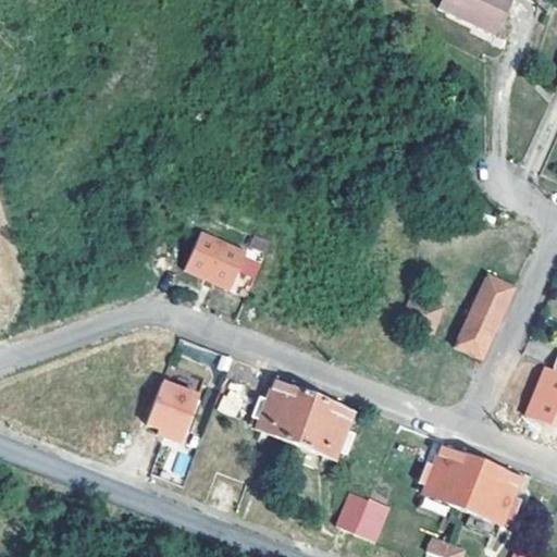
[(442,0),(440,7),(495,34),(511,0),(442,0)]
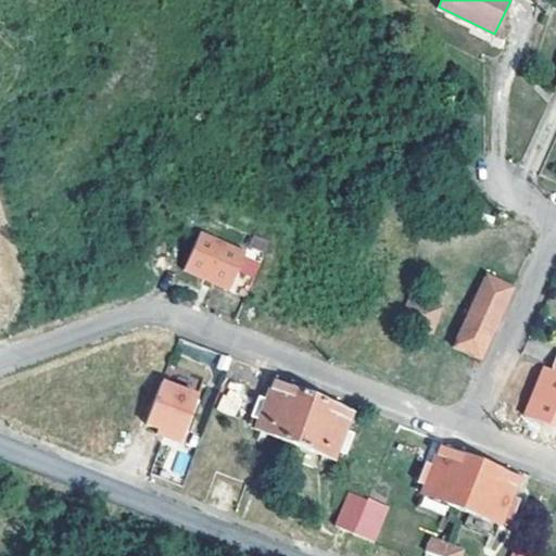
[(495,216),(481,212),(478,219),(492,225),(495,216)]
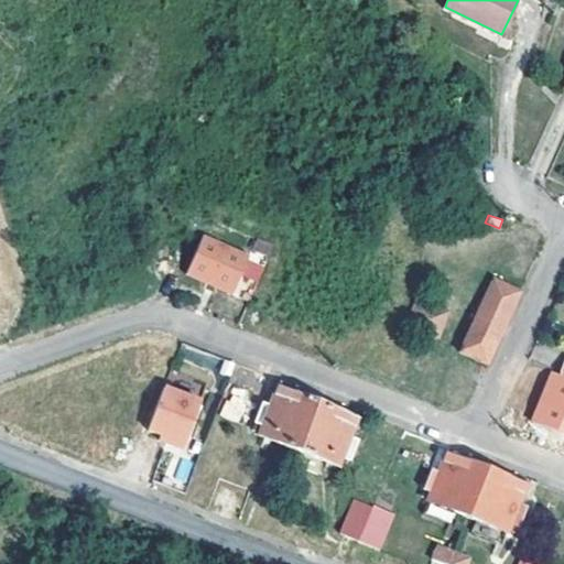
[(202,239),(185,277),(229,295),(246,258),(202,239)]
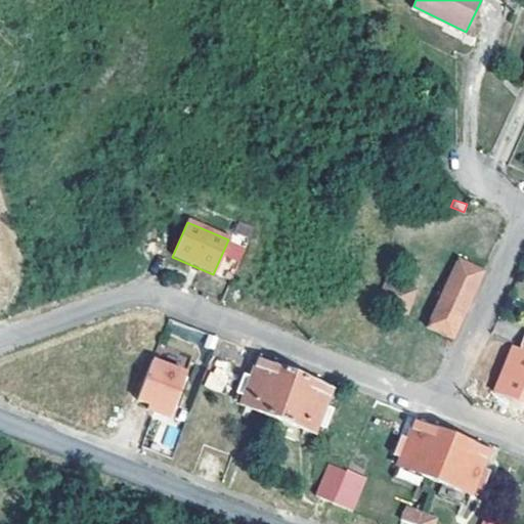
[(441,295),(468,306),(483,272),(457,260),(441,295)]
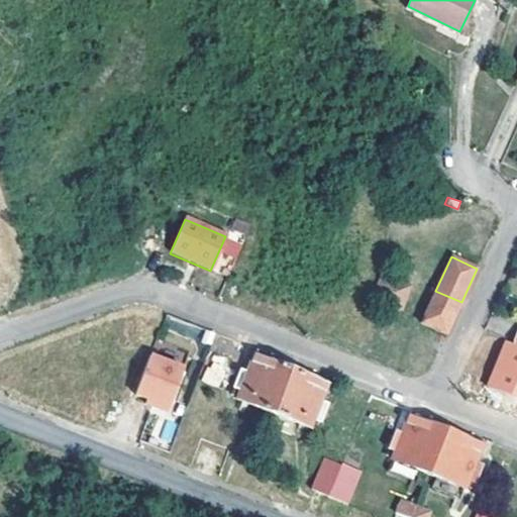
[(381,302),(387,304),(395,284),(381,279),(377,290),(373,299),(381,302)]
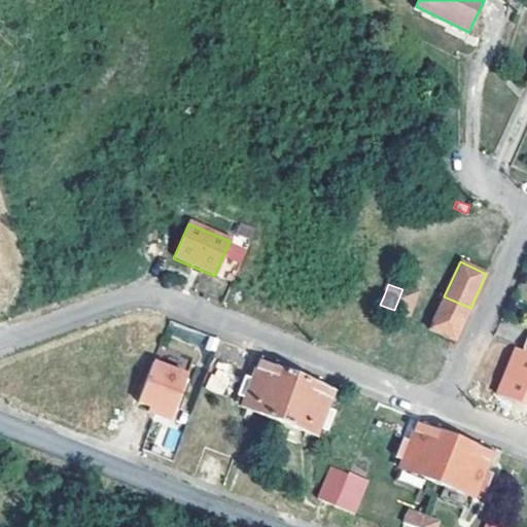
[(409,315),(416,294),(402,289),(394,310),(409,315)]
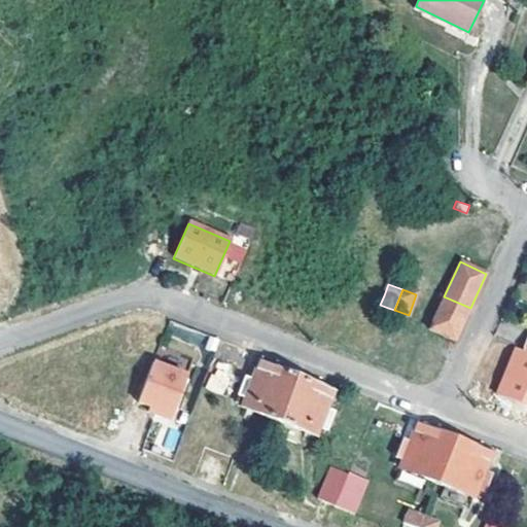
[(454,342),(470,308),(444,296),(441,304),(427,330),(454,342)]
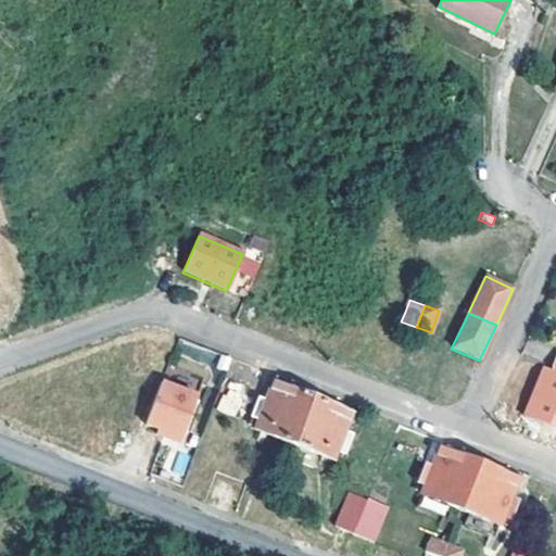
[(198,395),(161,381),(144,424),(158,429),(165,431),(163,436),(180,442),(198,395)]
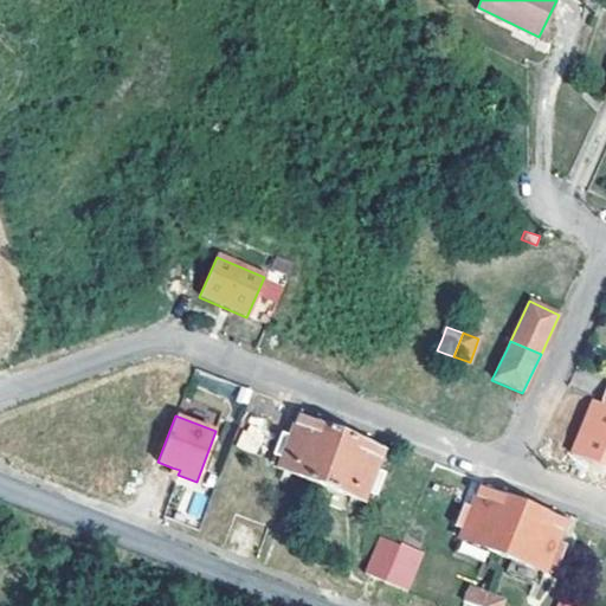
[(278,469),(318,485),(337,434),(298,419),(291,436),(282,432),(272,456),(282,459),(278,469)]
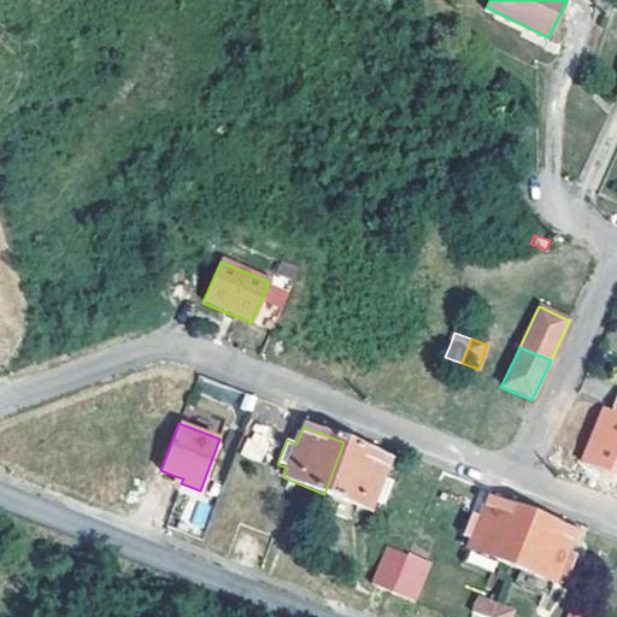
[(344,442),(324,494),(364,510),(368,500),(377,503),(387,479),(377,475),(385,458),(344,442)]
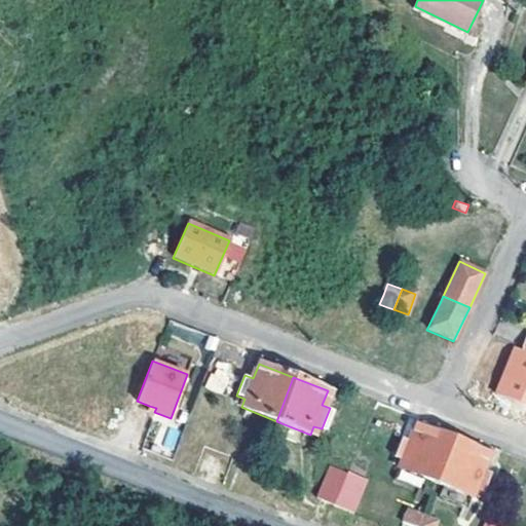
[(402,470),(434,482),(450,439),(417,426),(412,440),(404,437),(397,458),(405,461),(402,470)]
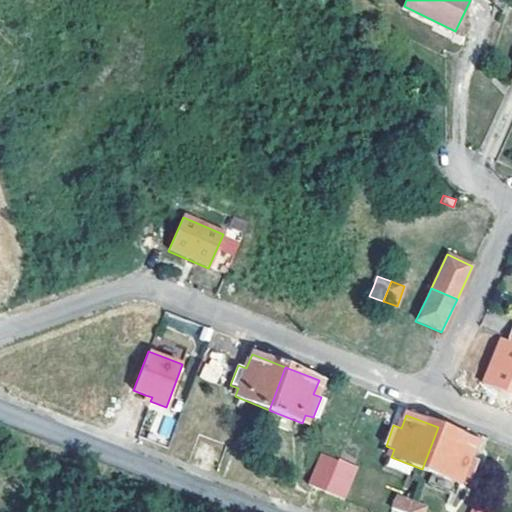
[(438,427),(422,469),(457,482),(460,475),(467,477),(475,456),(467,454),(473,440),(438,427)]
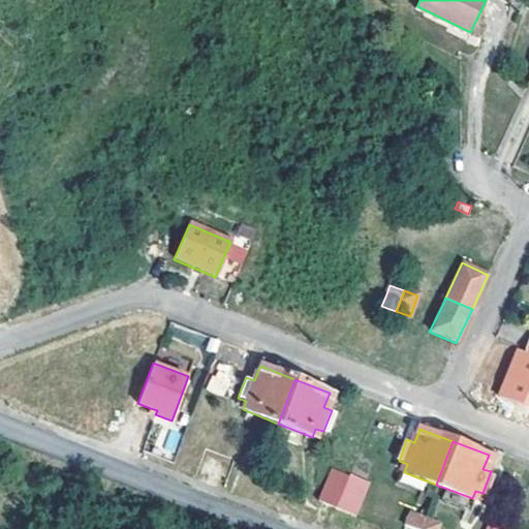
[(245,465),(259,471),(263,459),(250,454),(245,465)]
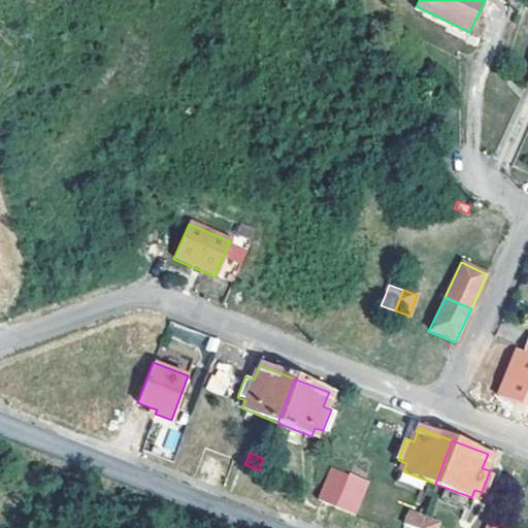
[(278,463),(263,458),(259,470),(274,475),(278,463)]
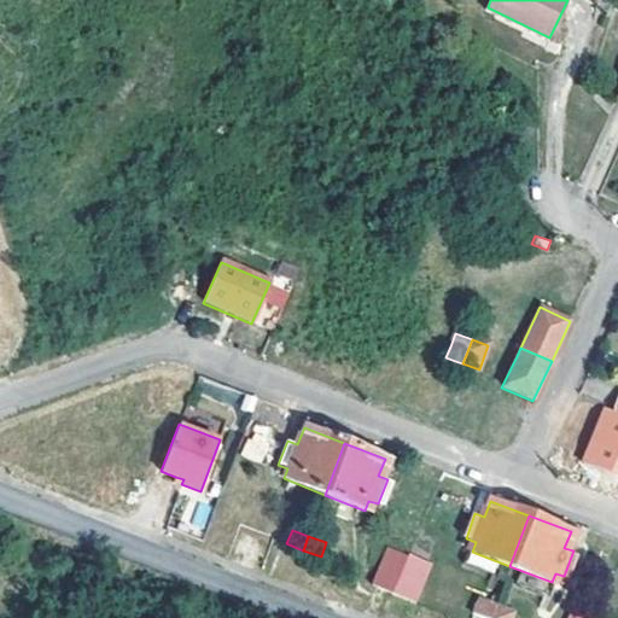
[(430,564),(388,548),(372,590),(415,605),(430,564)]
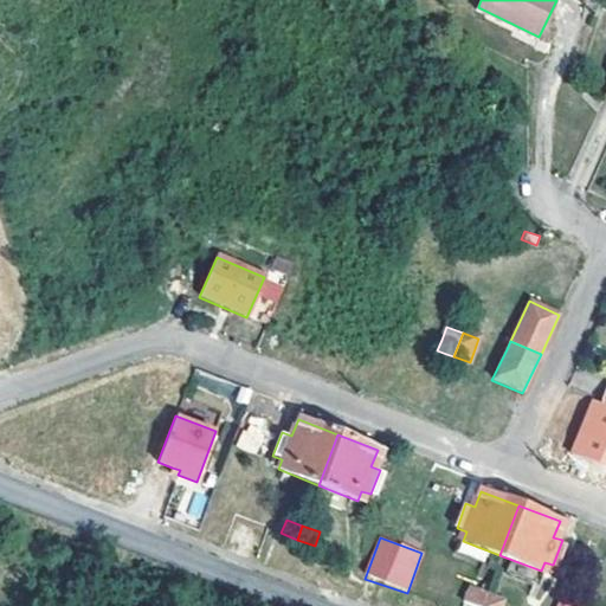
[(463,604),(469,605),(481,605),(484,595),(468,590),(463,604)]
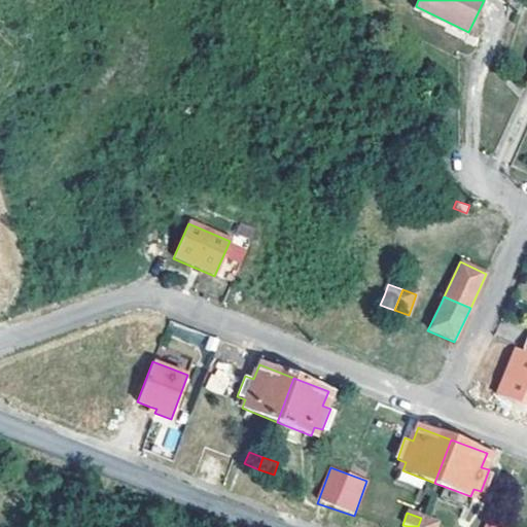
[(435,526),(436,523),(421,518),(418,526),(435,526)]
